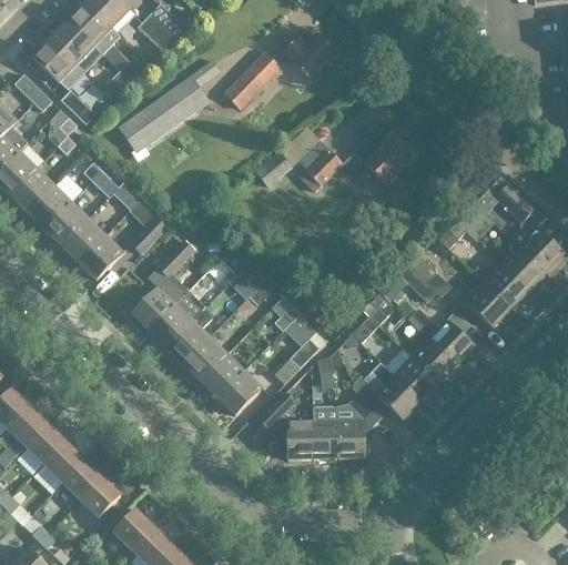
[(87,0),(85,1),(117,32),(134,14),(120,0),(87,0)]
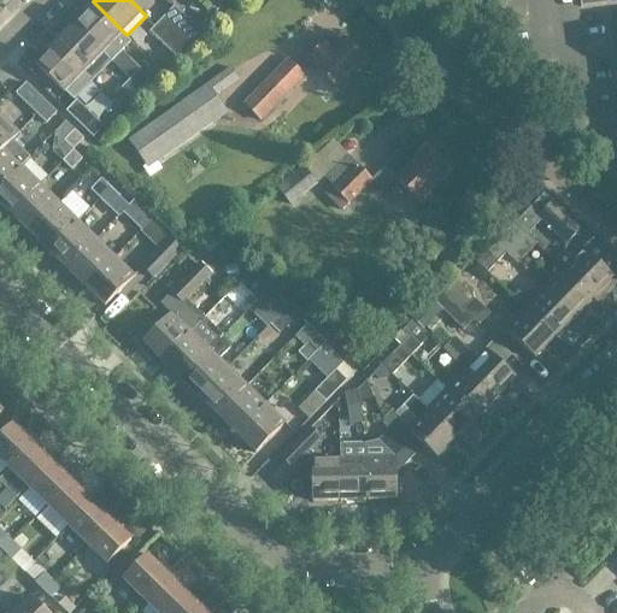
[(72,22),(112,59),(130,41),(125,36),(127,35),(93,1),(72,22)]
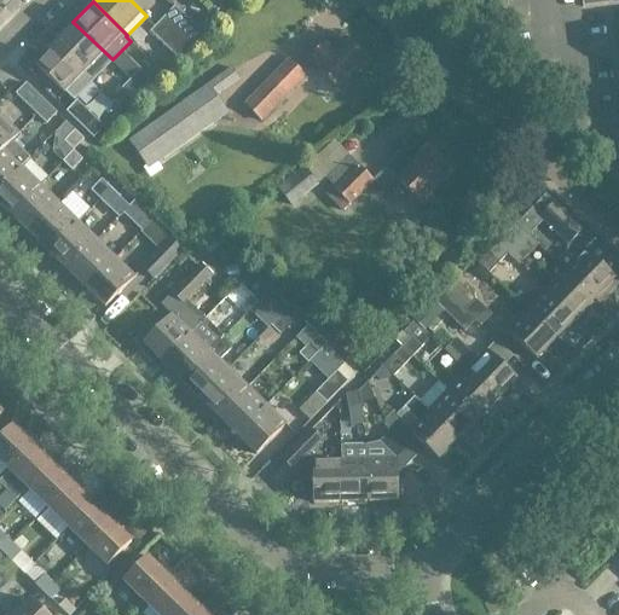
[(174,5),(165,15),(194,44),(203,33),(174,5)]
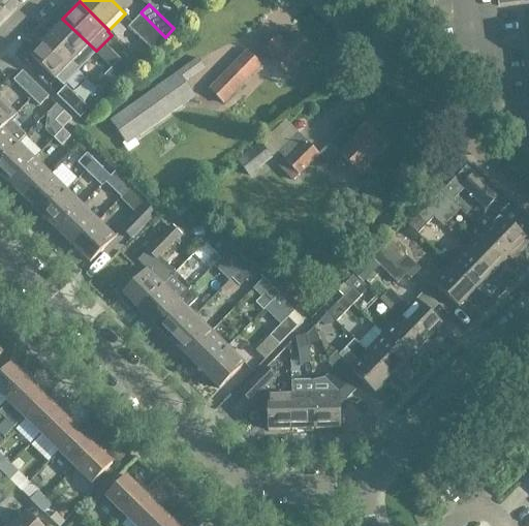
[(165,37),(141,12),(127,26),(153,50),(165,37)]
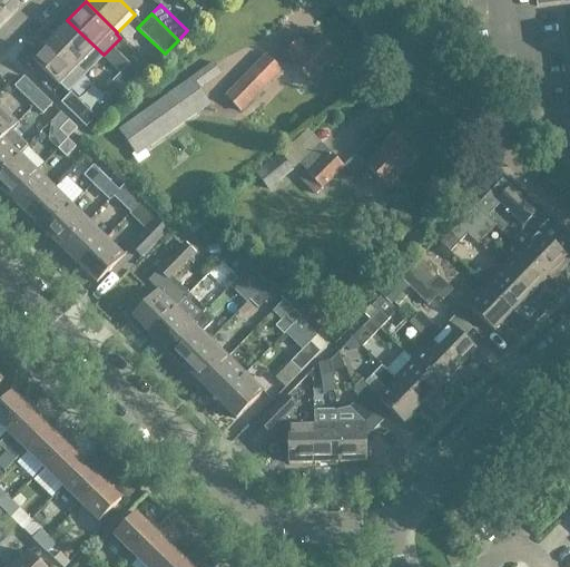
[(67,20),(49,38),(85,74),(104,55),(67,20)]
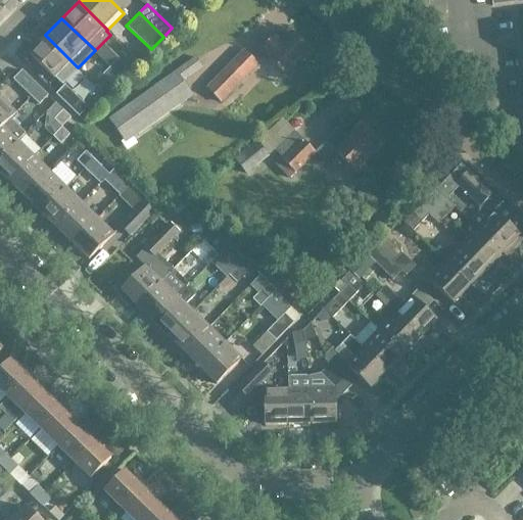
[(260,49),(285,73),(308,48),(292,33),(287,38),(279,30),(260,49)]
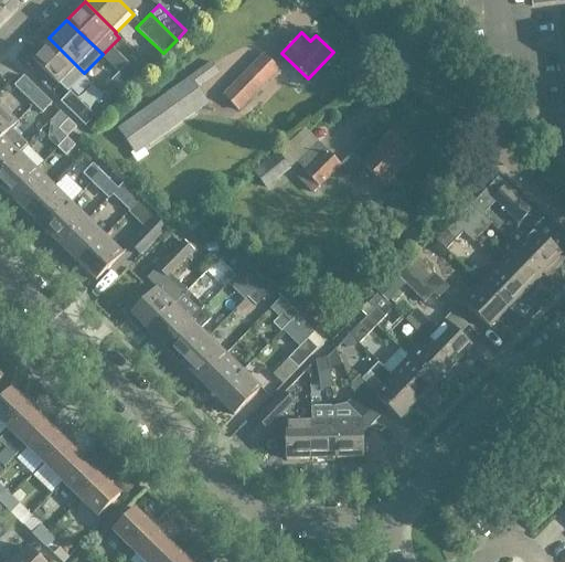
[(31,56),(57,82),(66,91),(84,73),(49,38),(31,56)]
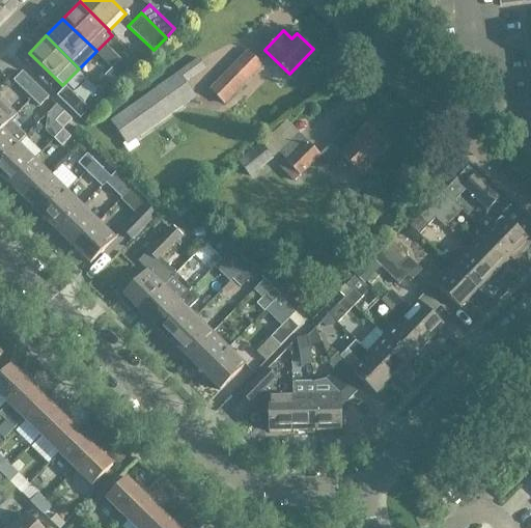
[(263,63),(247,49),(208,87),(224,103),(263,63)]
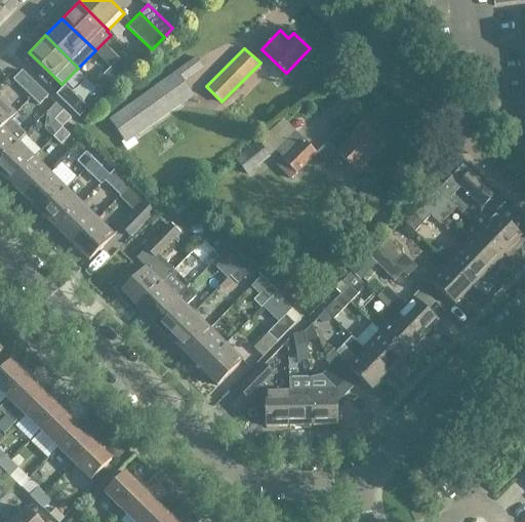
[(203,65),(196,55),(109,117),(125,142),(194,93),(184,79),(203,65)]
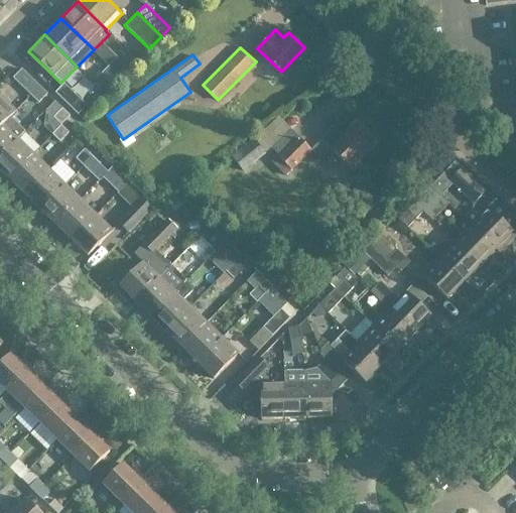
[(116,57),(109,65),(118,74),(125,66),(116,57)]
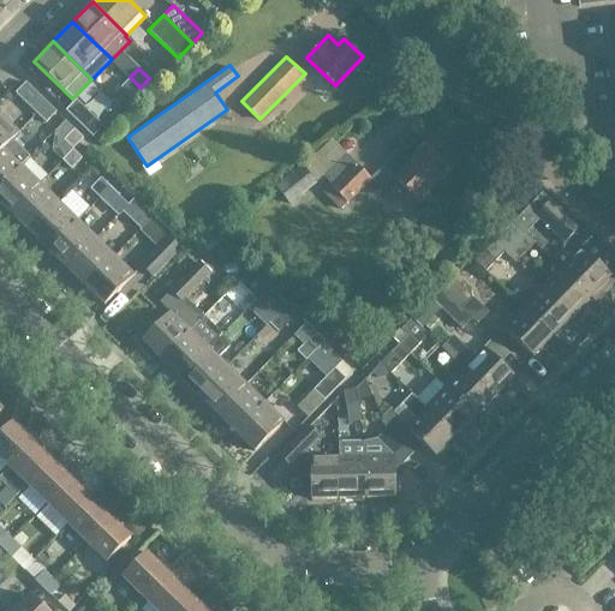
[(141,88),(130,77),(120,87),(132,97),(141,88)]
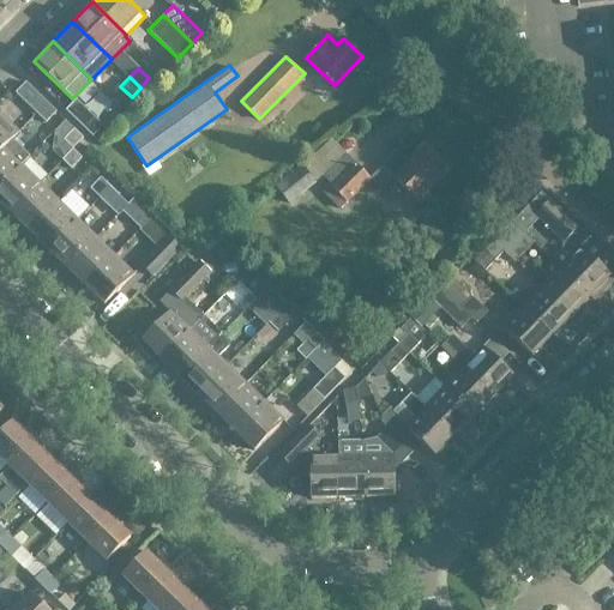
[(34,109),(43,98),(25,80),(14,91),(34,109)]
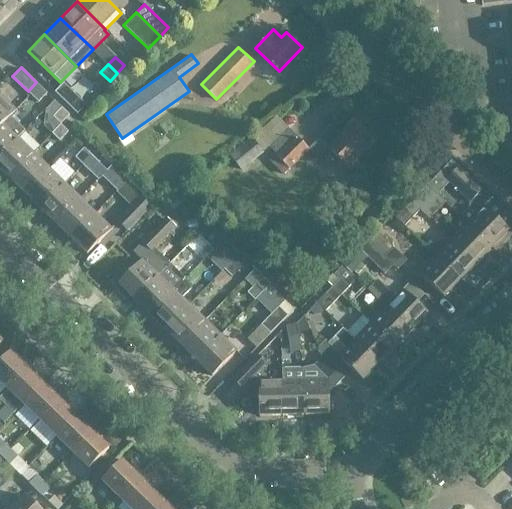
[(85,104),(63,81),(54,90),(77,112),(85,104)]
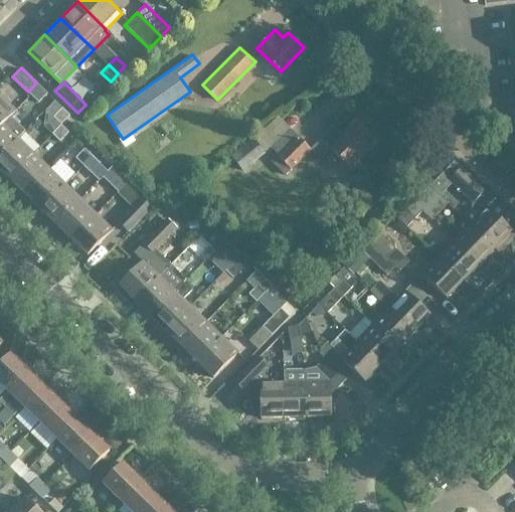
[(46,92),(36,82),(28,92),(37,101),(46,92)]
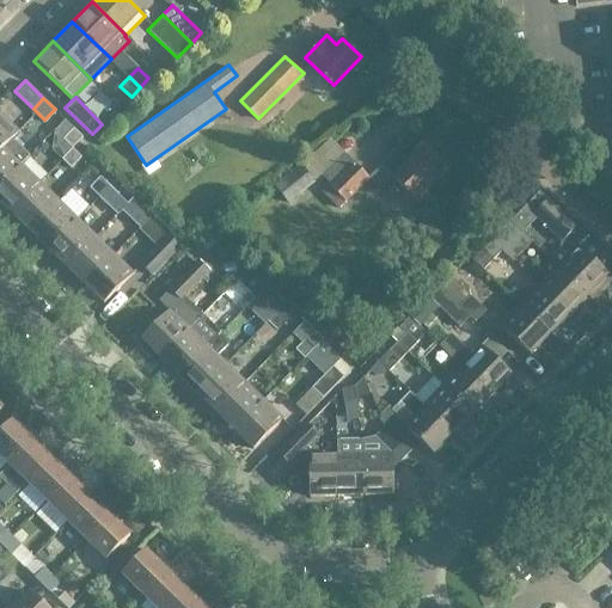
[(0,141),(8,134),(17,126),(0,109),(0,141)]
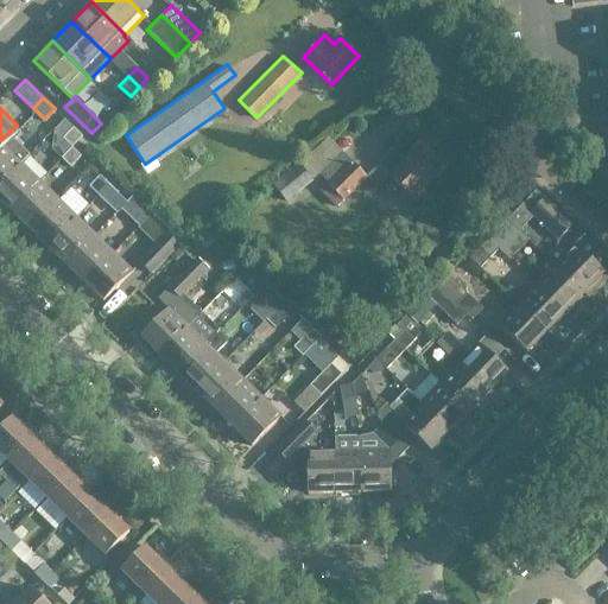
[(62,137),(71,146),(82,135),(73,126),(62,137)]
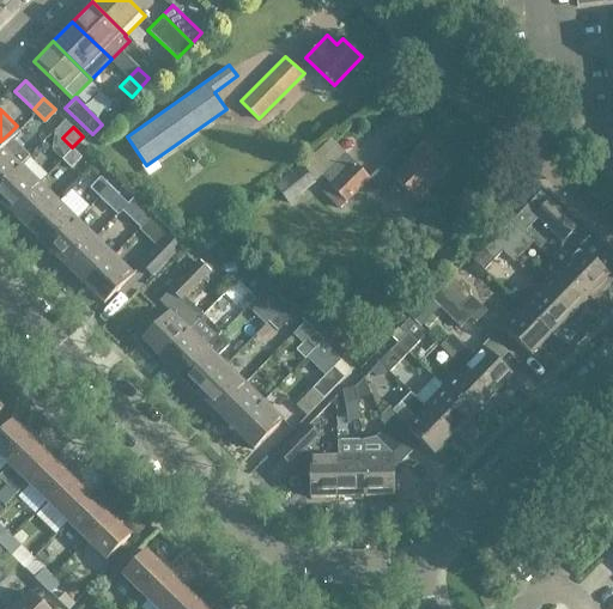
[(381,189),(394,176),(418,199),(435,181),(436,182),(460,158),(434,133),(411,157),(408,159),(396,148),(369,176),(369,177),(381,189)]
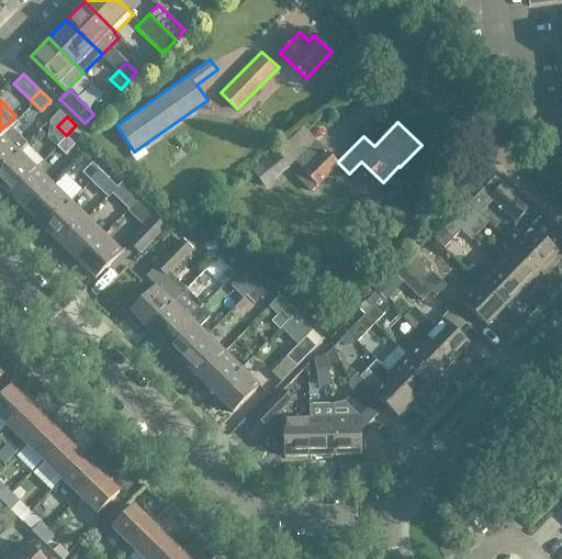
[(8,123),(0,130),(0,165),(18,147),(25,141),(8,123)]
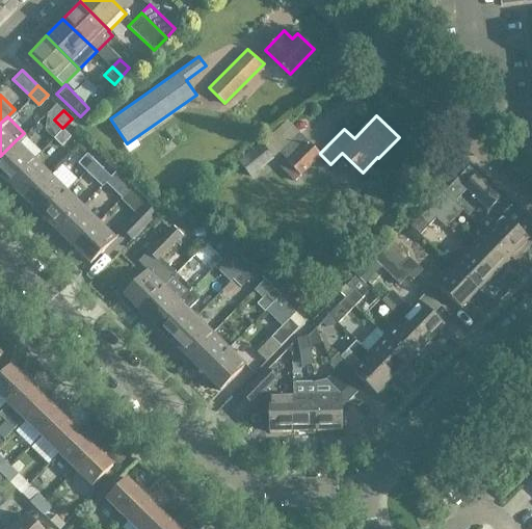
[(71,135),(62,128),(53,137),(61,144),(71,135)]
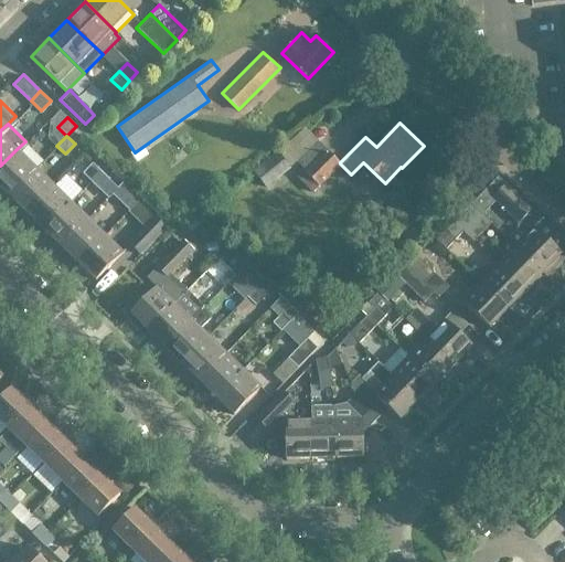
[(340,163),(340,162),(317,140),(297,160),(306,169),(299,176),(312,190),(340,163)]
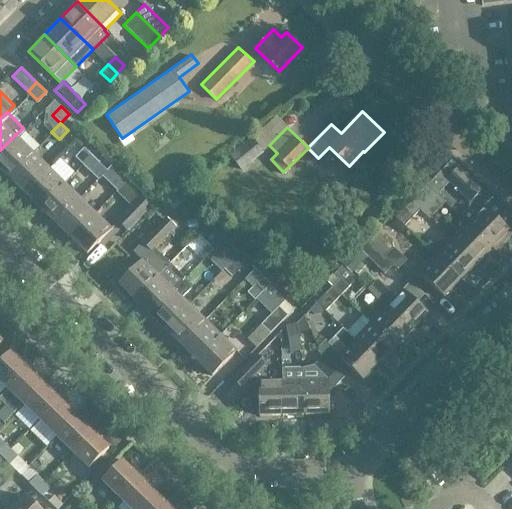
[(16,134),(0,150),(0,168),(7,175),(31,149),(16,134)]
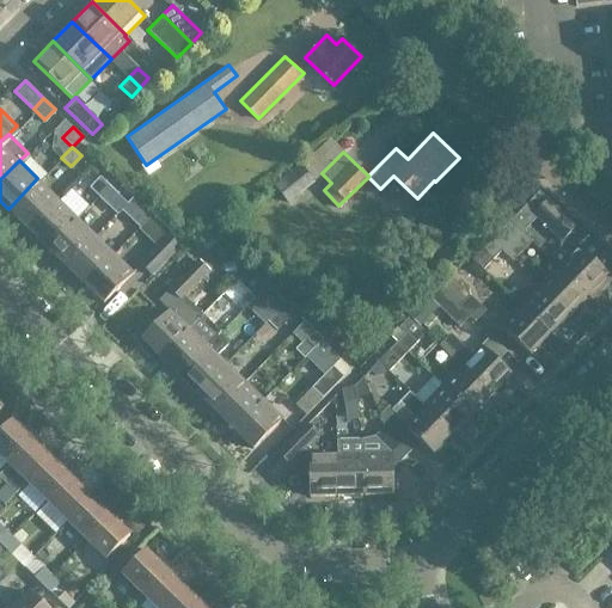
[(264,201),(279,190),(288,202),(316,179),(300,161),(273,183),(271,182),(246,200),(257,213),(268,204),(264,201)]
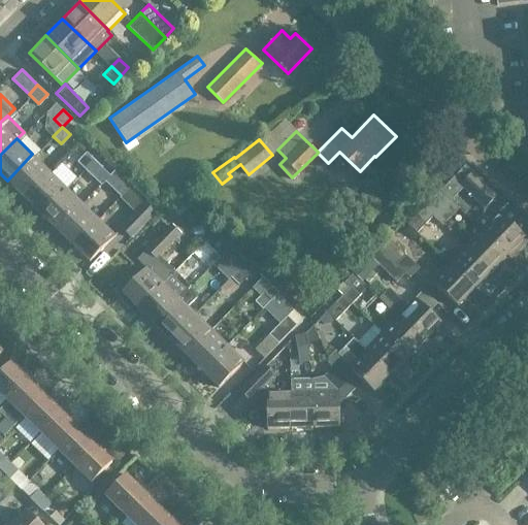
[(77,161),(84,167),(92,158),(86,152),(77,161)]
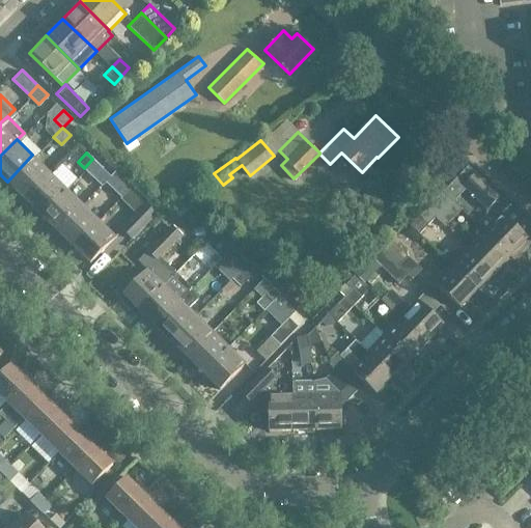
[(7,182),(23,197),(24,197),(49,171),(32,155),(7,182)]
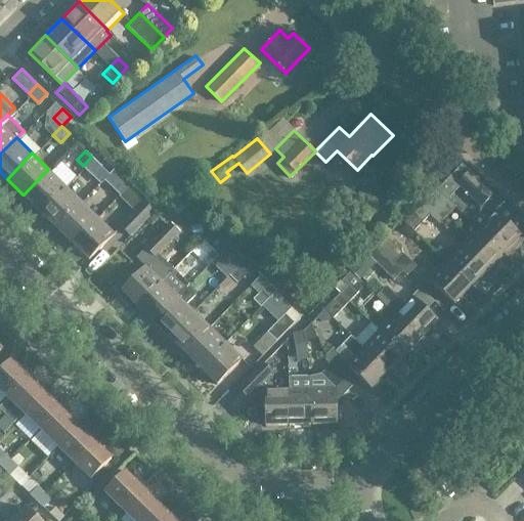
[(100,165),(91,157),(83,166),(92,174),(100,165)]
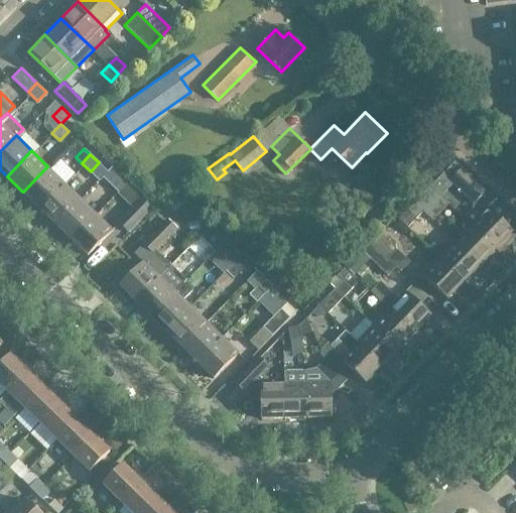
[(108,155),(99,162),(112,177),(120,170),(108,155)]
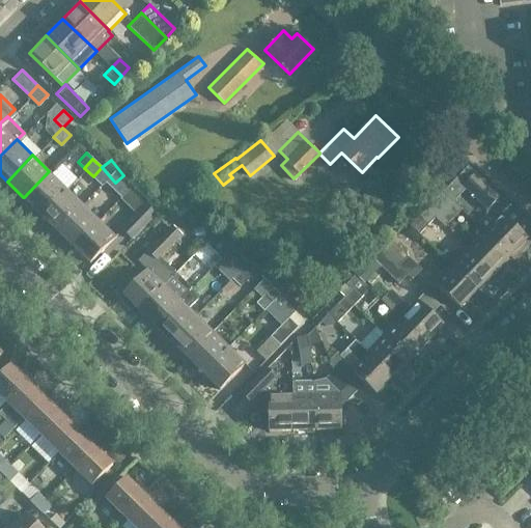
[(468,165),(442,192),(450,200),(464,187),(486,209),(500,195),(468,165)]
